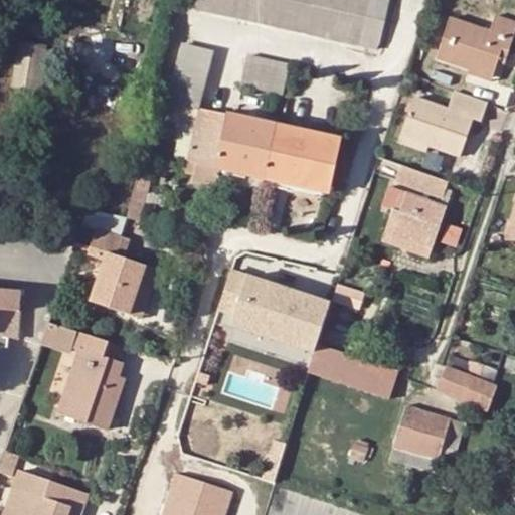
[(240,0),(196,0),(195,8),(236,18),(240,0)]
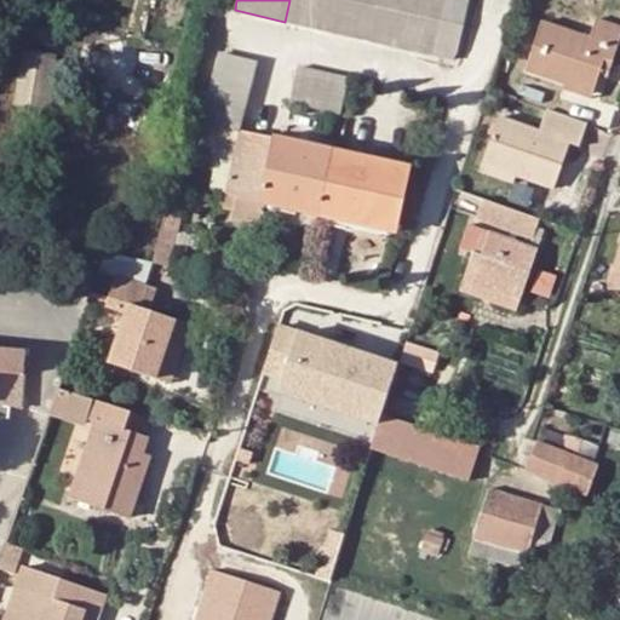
[(290,0),(285,22),(369,40),(378,0),(290,0)]
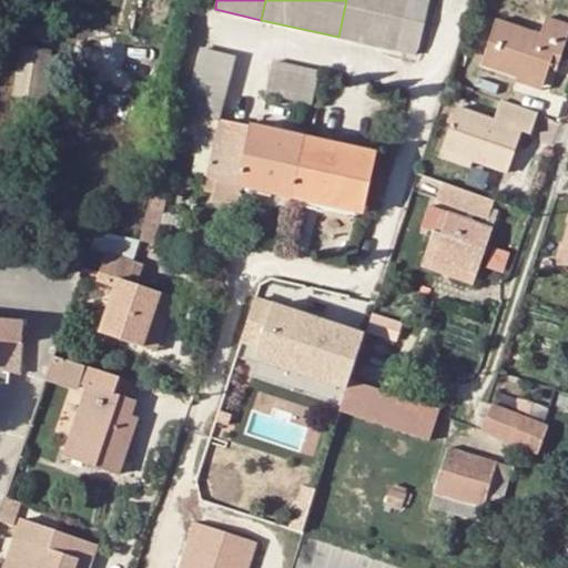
[(427,0),(346,0),(338,37),(416,53),(427,0)]
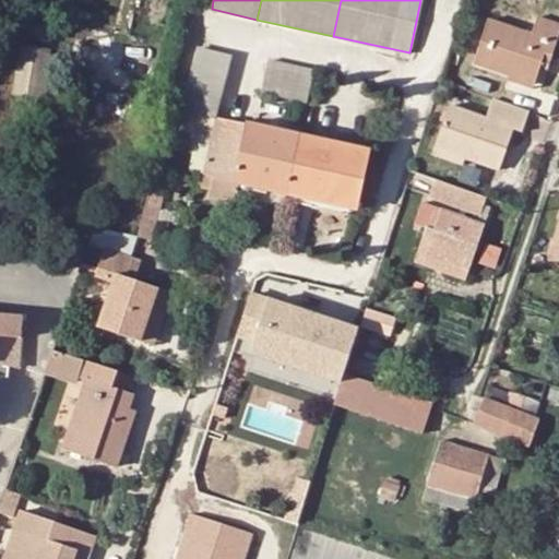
[(530,34),(487,19),(479,42),(472,63),(507,75),(533,84),(538,68),(542,58),(549,60),(558,30),(558,24),(536,16),(530,34)]
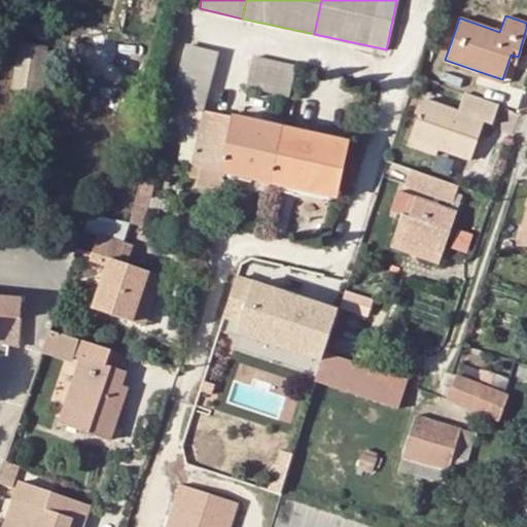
[(21,43),(12,89),(41,94),(48,47),(21,43)]
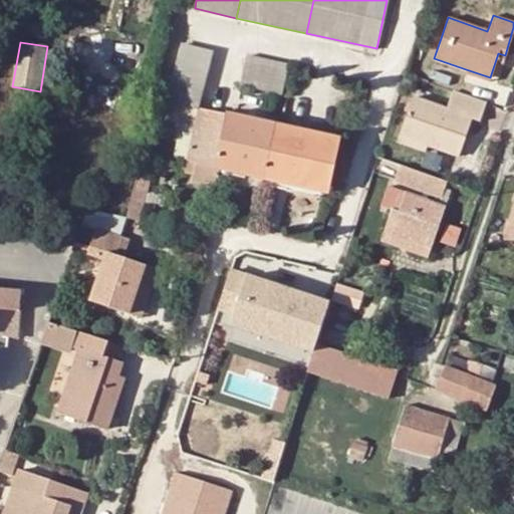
[(197,107),(212,52),(183,44),(168,99),(197,107)]
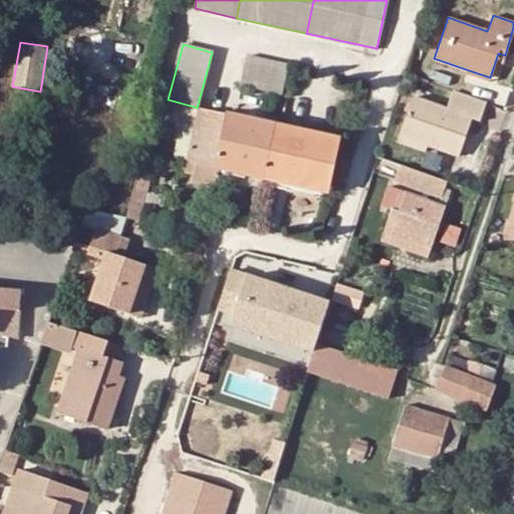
[(505,55),(498,53),(495,62),(502,64),(505,55)]
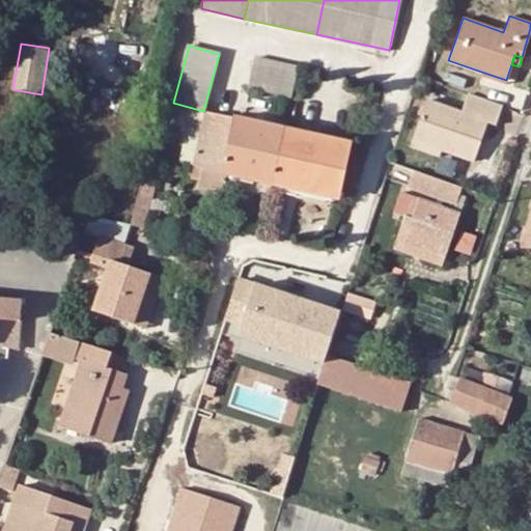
[(253,57),(247,86),(291,95),(299,66),(253,57)]
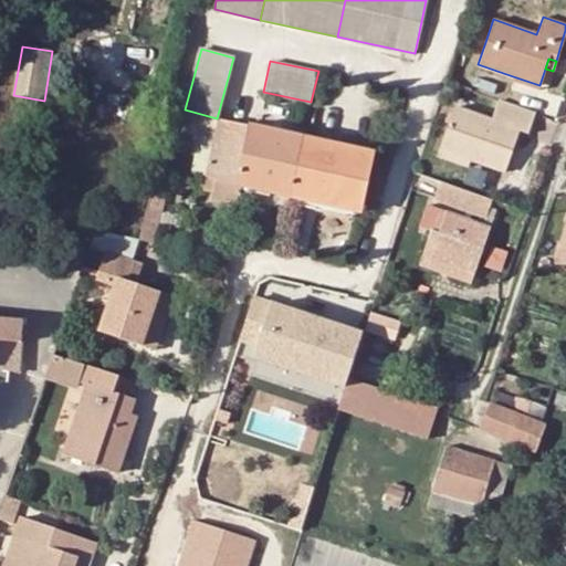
[(511,82),(537,91),(540,85),(513,76),(511,82)]
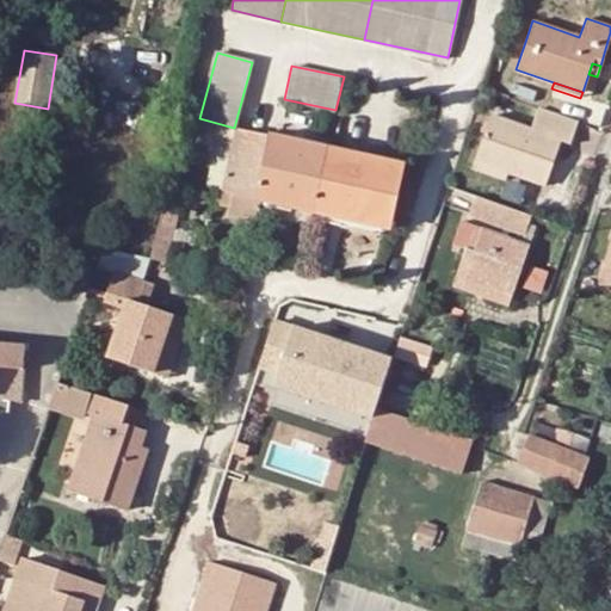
[(476,161),(508,173),(545,186),(561,142),(571,144),(579,122),(539,109),(531,130),(492,116),(476,161)]
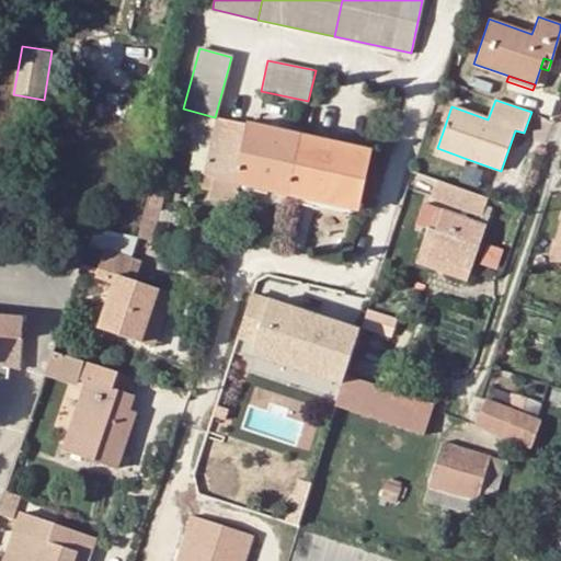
[(218,117),(217,124),(209,155),(205,175),(214,178),(209,196),(236,203),(240,183),(287,194),(300,135),(247,124),(218,117)]
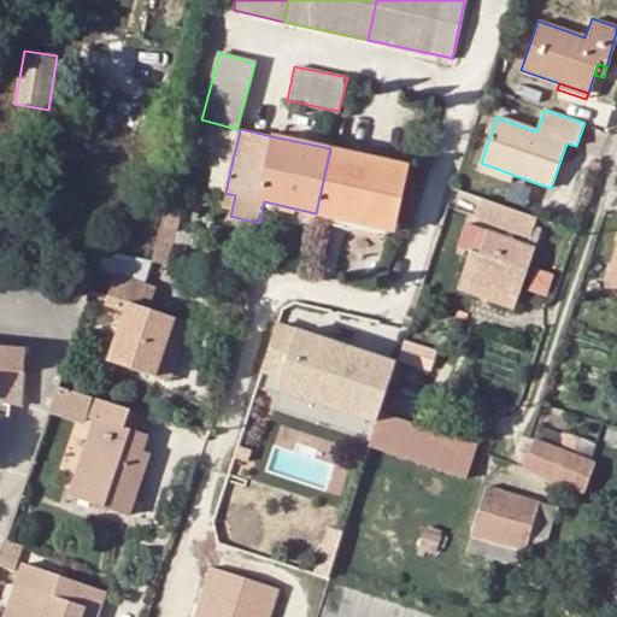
[(212,166),(230,170),(239,136),(222,134),(219,147),(217,147),(212,166)]
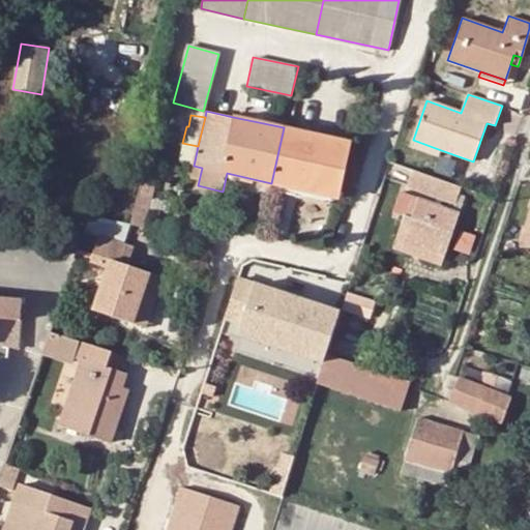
[(284,127),(271,183),(339,198),(350,142),(284,127)]
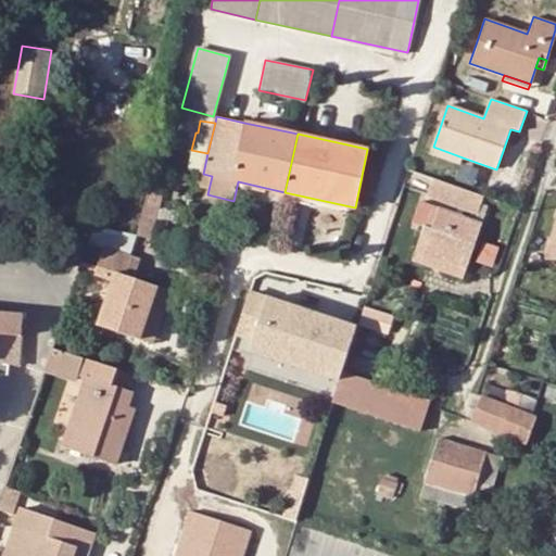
[(460,165),(463,158),(433,147),(430,154),(460,165)]
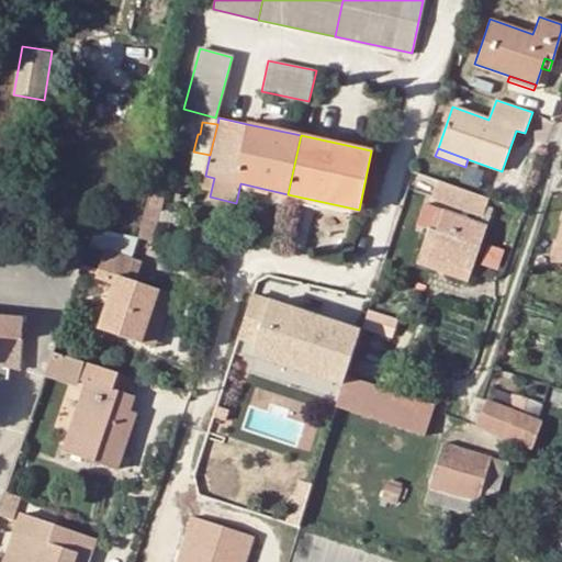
[(152,242),(157,221),(159,211),(170,167),(156,164),(139,238),(152,242)]
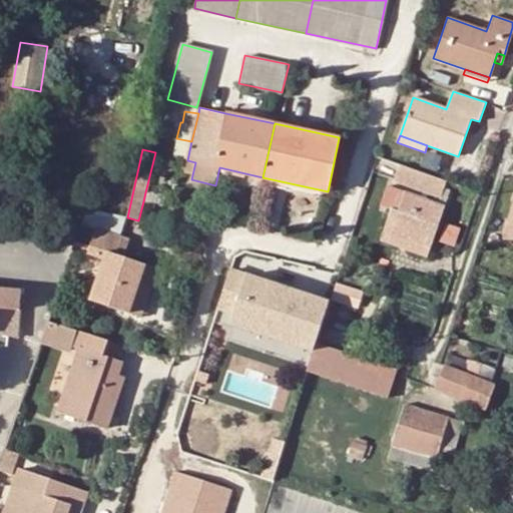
[(450,180),(400,163),(395,180),(444,197),(450,180)]
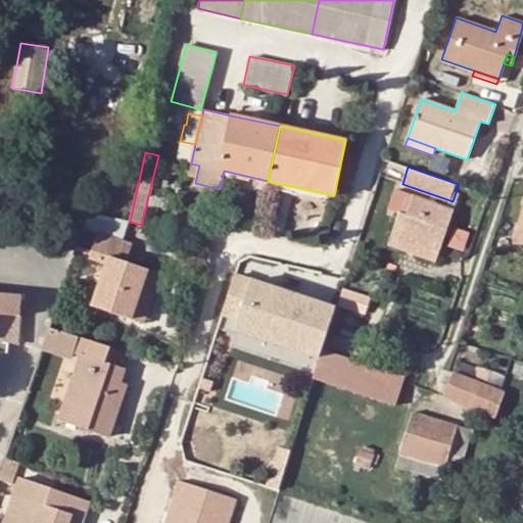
[(435,260),(454,210),(394,189),(387,209),(398,214),(388,243),(435,260)]
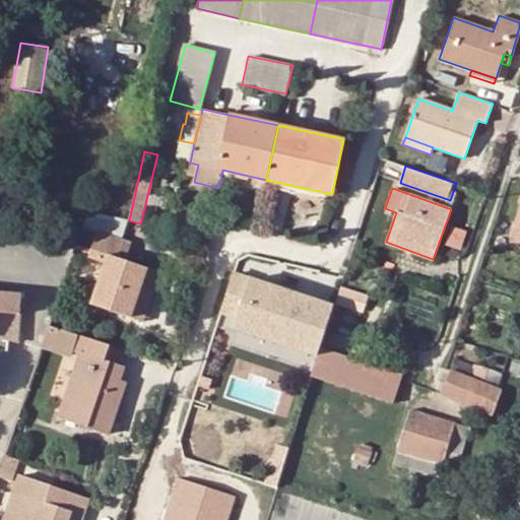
[(167,199),(147,195),(145,204),(165,209),(167,199)]
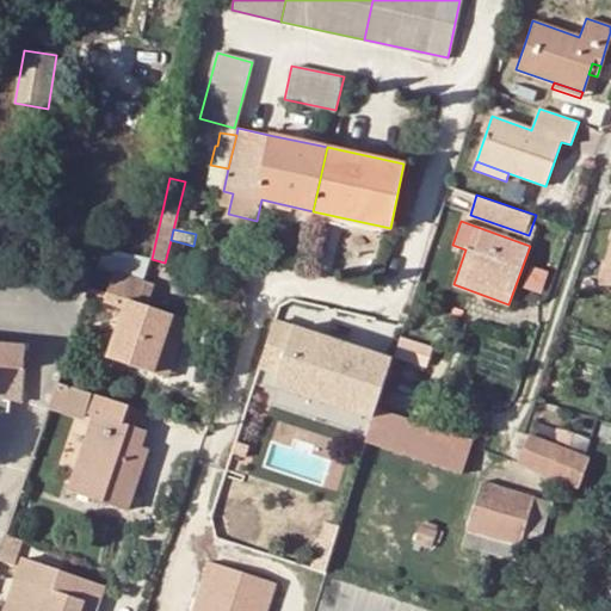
[(539,294),(547,271),(531,266),(524,288),(539,294)]
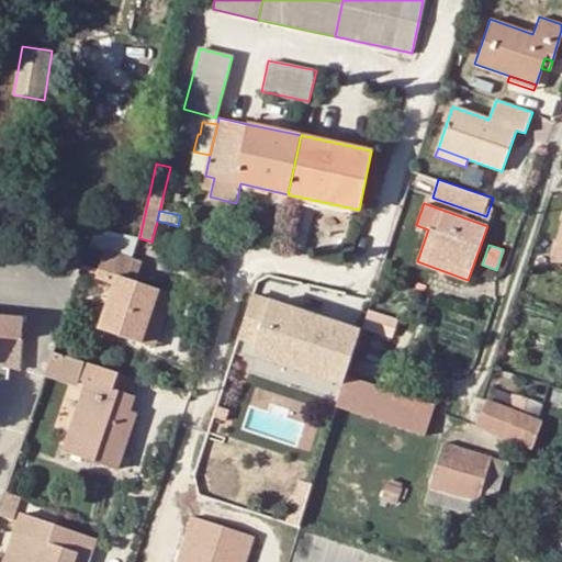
[(142,261),(104,249),(94,277),(113,283),(98,328),(143,343),(159,290),(135,281),(142,261)]
